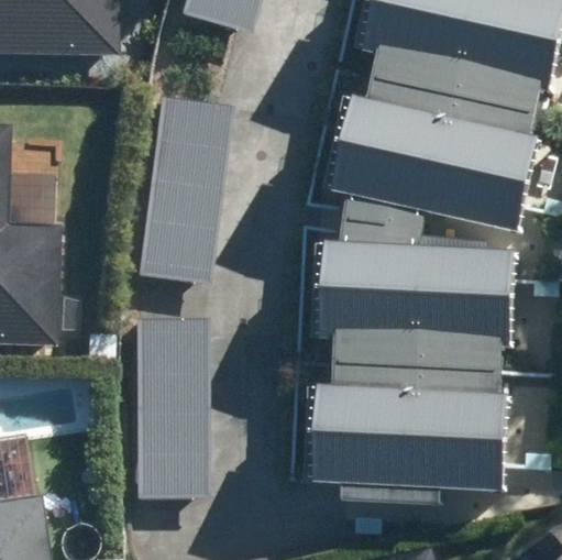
[(0,54),(119,55),(119,0),(0,0),(0,54)]
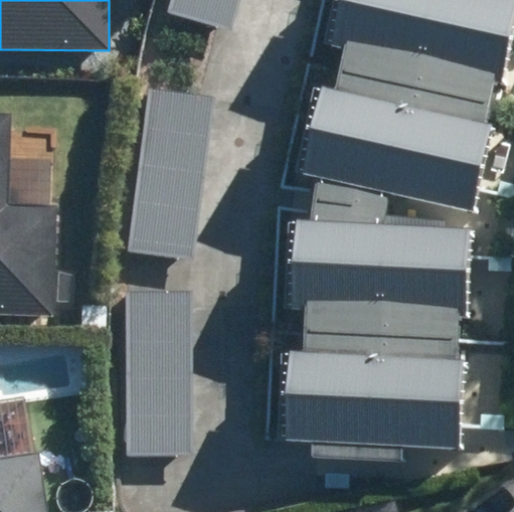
[(167,0),(164,13),(229,32),(238,0),(167,0)]
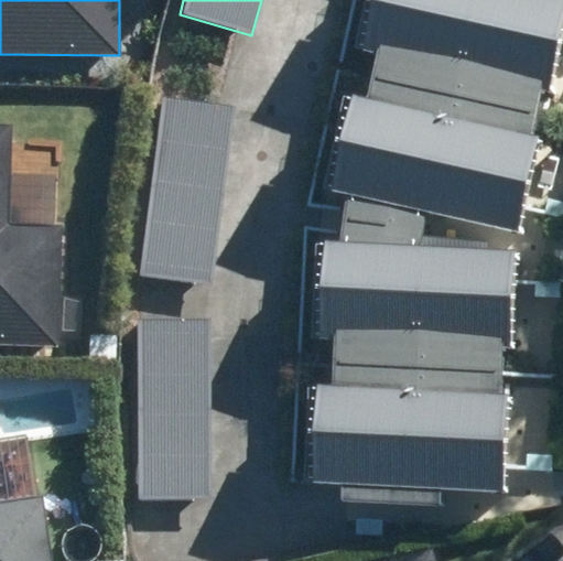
[(365,0),(352,47),(545,104),(562,40),(562,0),(365,0)]
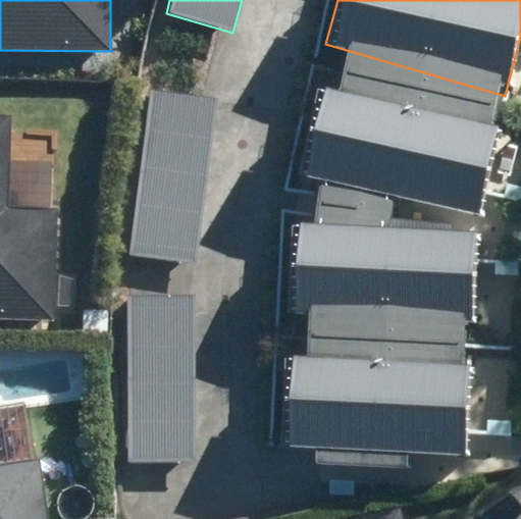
[(224,90),(152,79),(126,254),(200,264),(224,90)]
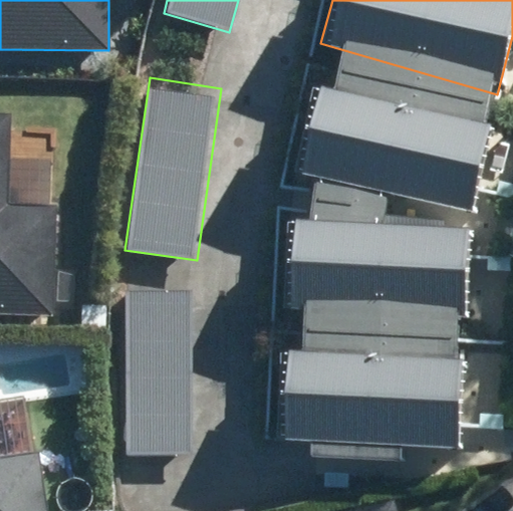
[(314,84),(294,174),(468,215),(489,125),(314,84)]
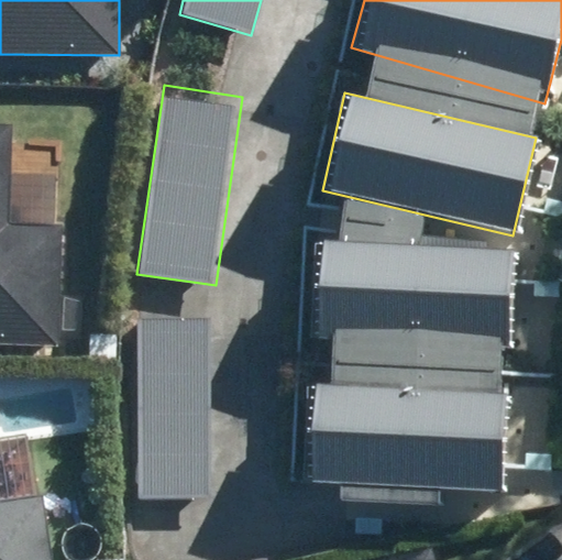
[(9,125),(0,124),(0,342),(58,344),(62,235),(6,233),(9,125)]
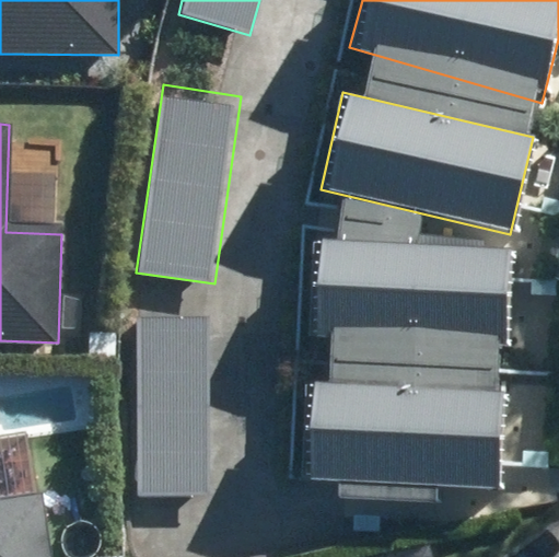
[(321,242),(313,336),(507,352),(514,258),(321,242)]
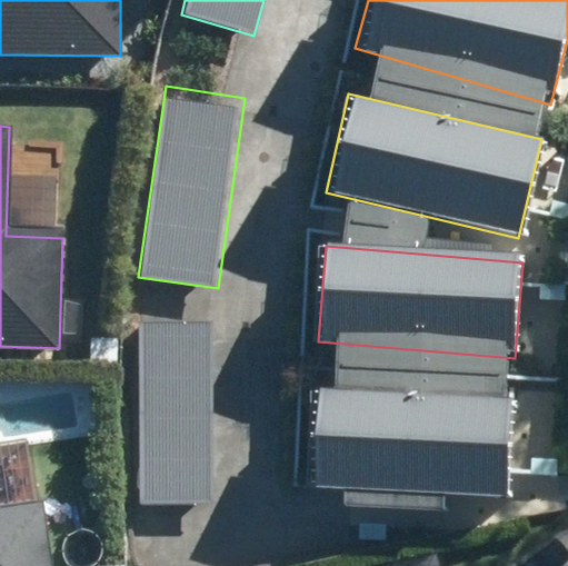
[(211,327),(142,325),(137,498),(207,499),(211,327)]
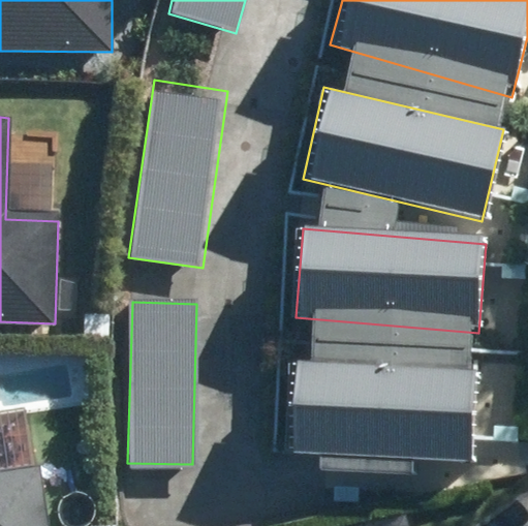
[(298,362),(294,454),(471,460),(474,369),(298,362)]
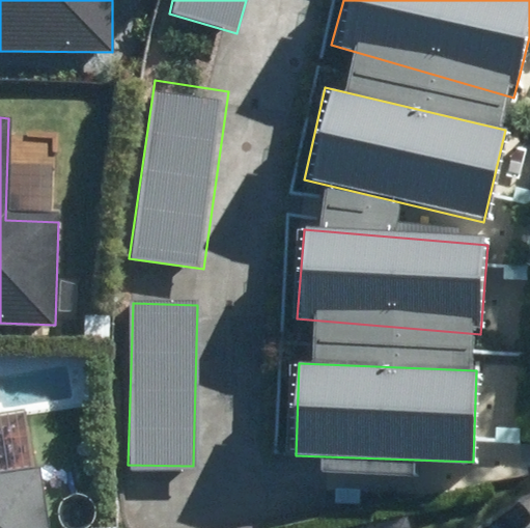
[(0,527),(46,527),(37,473),(0,478),(0,527)]
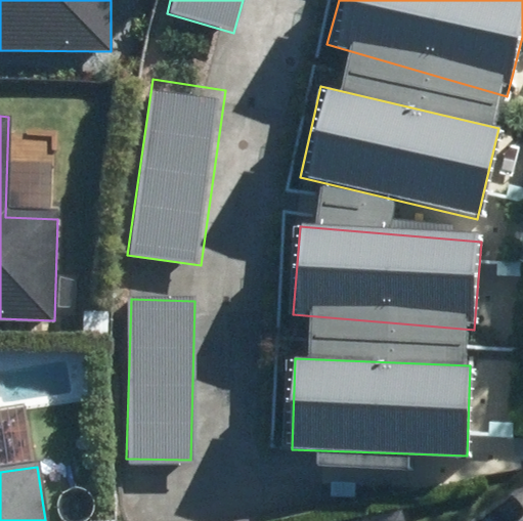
All buildings are outlined.
